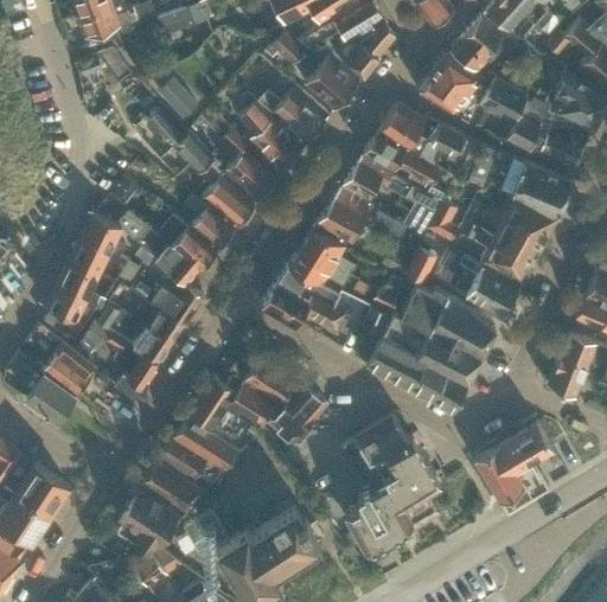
[(0,0),(5,14),(13,12),(10,0),(0,0)]
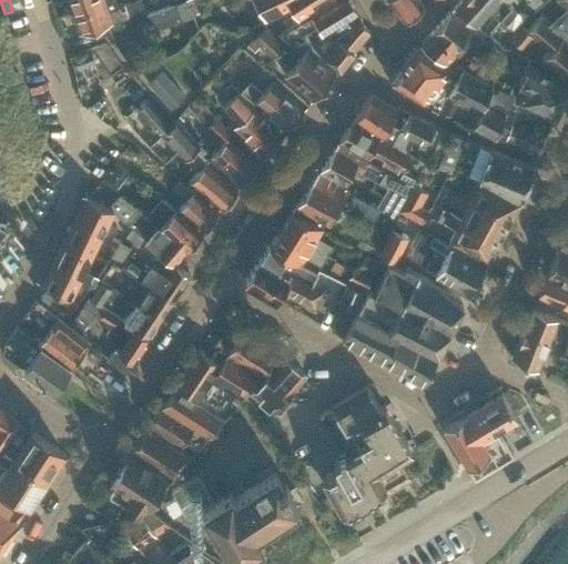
[(103,3),(112,0),(67,0),(73,17),(103,6),(103,3)]
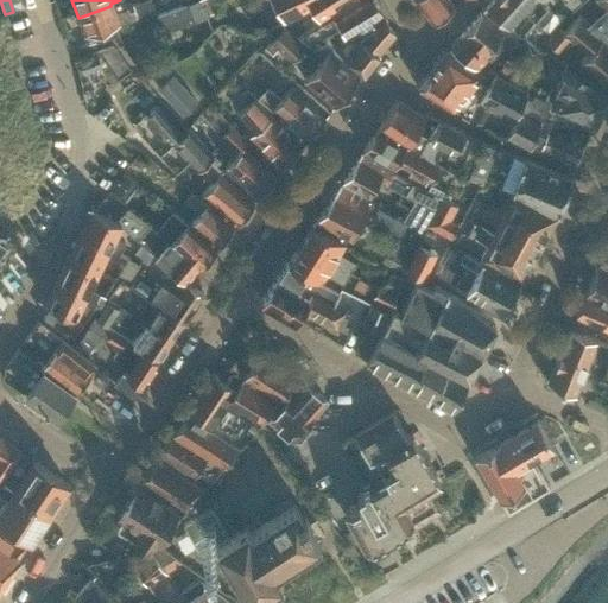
[(154,19),(156,19),(150,2),(125,11),(121,0),(120,0),(111,4),(111,6),(78,18),(86,38),(93,35),(96,44),(118,36),(115,27),(130,21),(132,27),(154,19)]
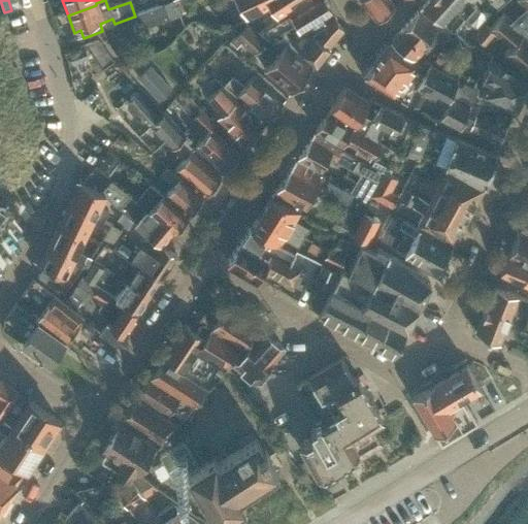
[(164,6),(135,17),(134,17),(139,31),(191,12),(186,0),(179,0),(169,4),(169,3),(164,5),(164,6)]
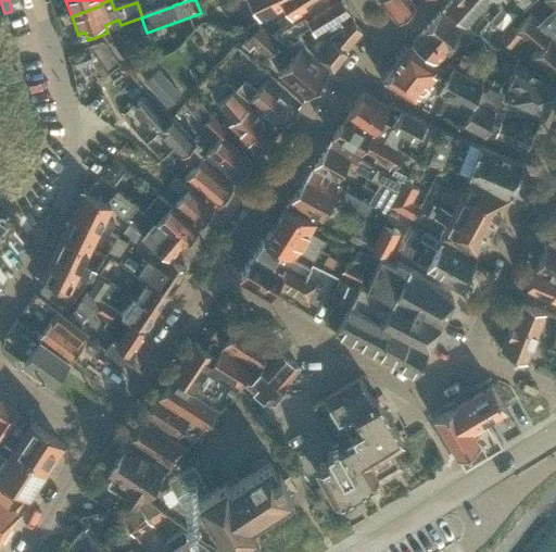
[(279,0),(245,0),(260,24),(285,9),(279,0)]
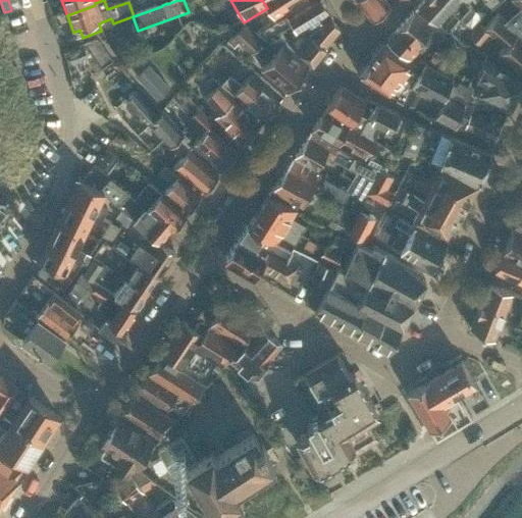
[(298,37),(328,14),(319,0),(314,0),(256,36),(263,43),(276,54),(282,47),(286,44),(293,40),(289,35),(280,40),(277,37),(292,27),(298,37)]
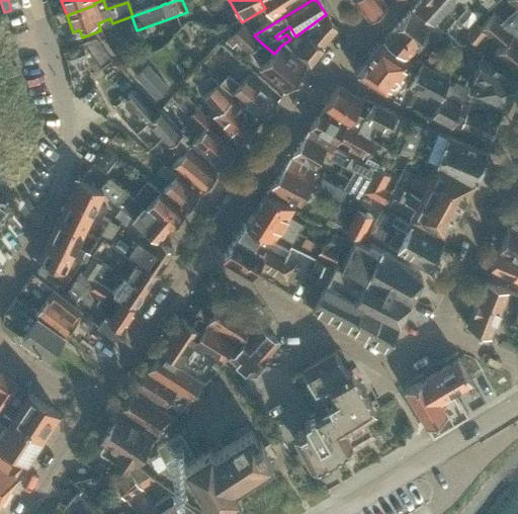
[(272,22),(309,0),(260,0),(265,8),(269,6),(267,12),(272,22)]
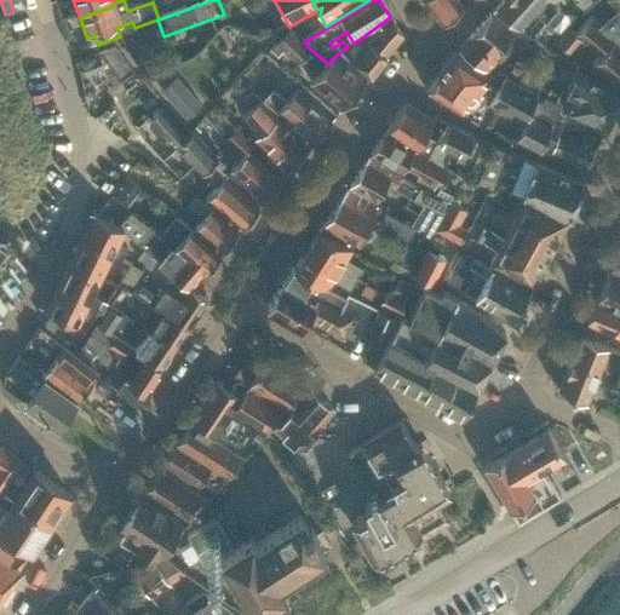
[(454,0),(423,0),(422,1),(441,27),(463,10),(454,0)]
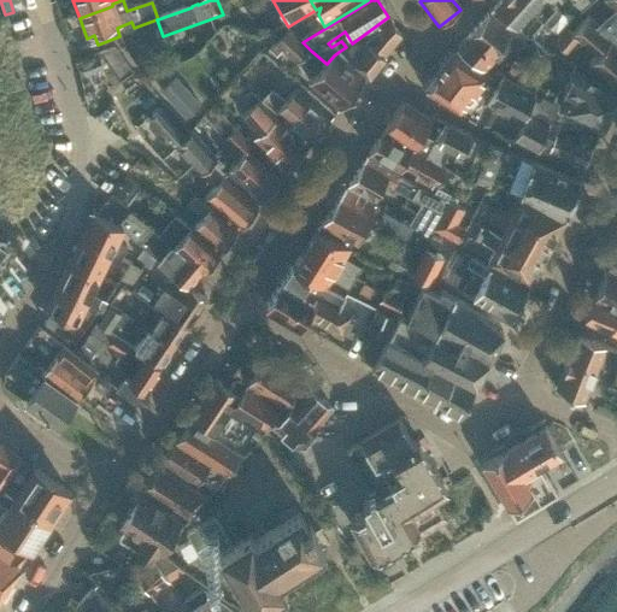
[(516,33),(545,0),(503,0),(493,12),(516,33)]
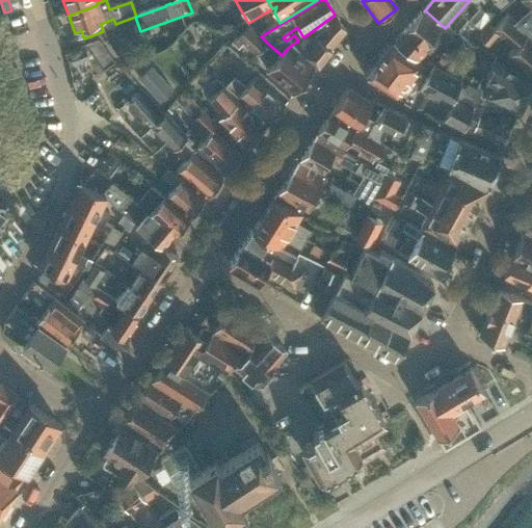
[(504,0),(490,0),(495,4),(491,7),(498,12),(499,15),(509,4),(504,0)]
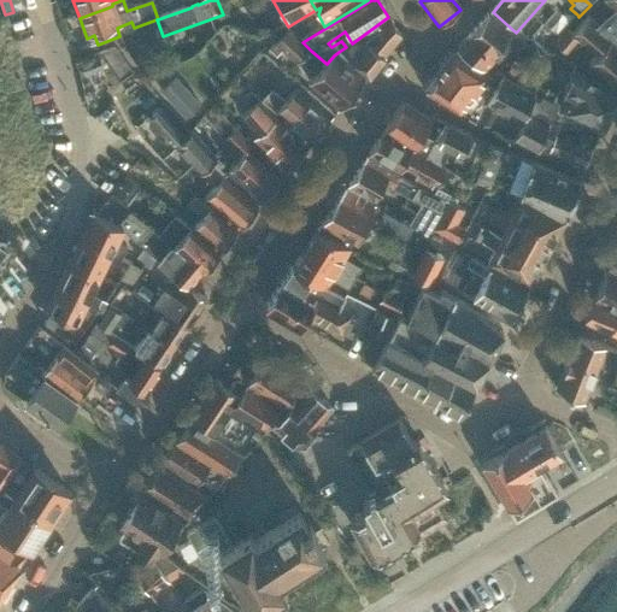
[(612,41),(609,45),(616,51),(616,0),(606,0),(605,1),(613,12),(597,28),(612,41)]
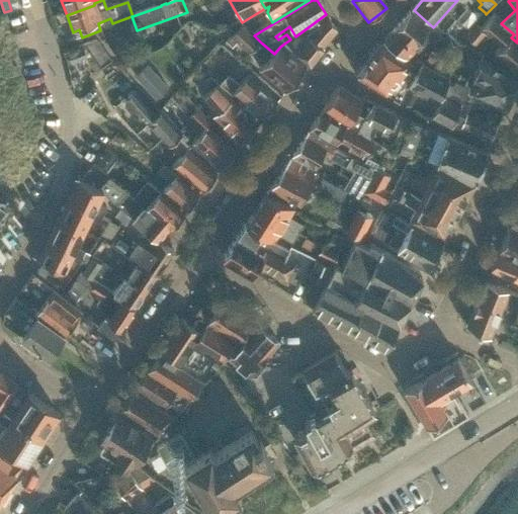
[(485,12),(479,7),(476,4),(455,24),(464,32),(485,12)]
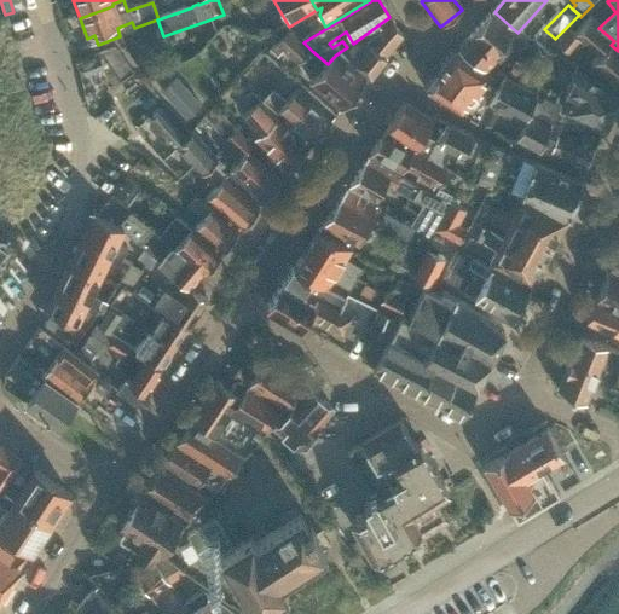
[(347,47),(340,52),(370,79),(403,39),(389,17),(353,44),(347,47)]
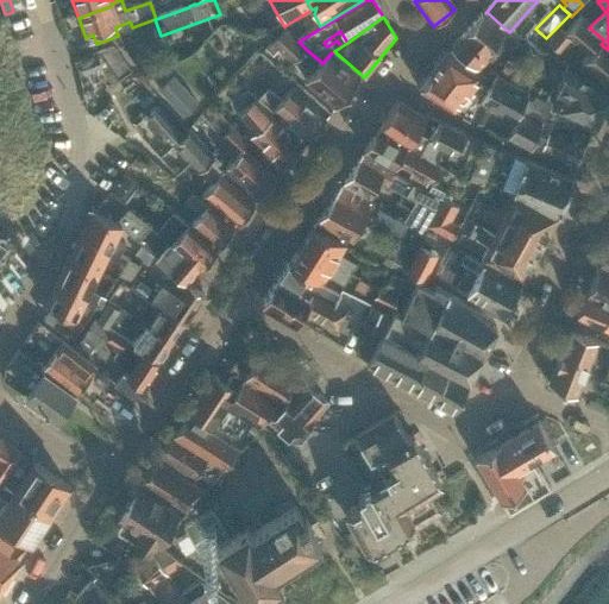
[(482,17),(451,51),(479,71),(488,62),(491,64),(510,42),(482,17)]
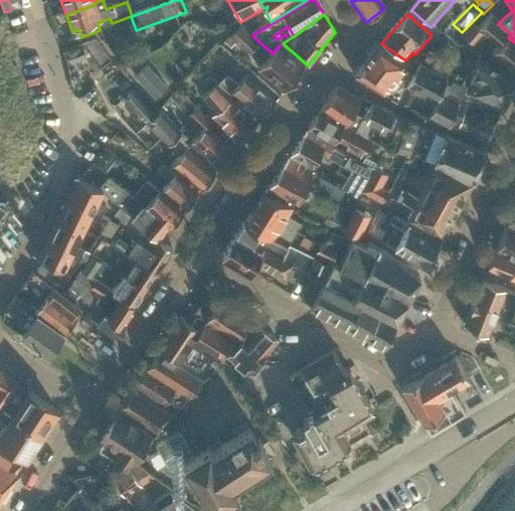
[(492,55),(514,74),(514,42),(508,37),(511,34),(498,23),(490,16),(478,31),(474,28),(464,39),(473,46),(483,35),(498,49),(492,55)]
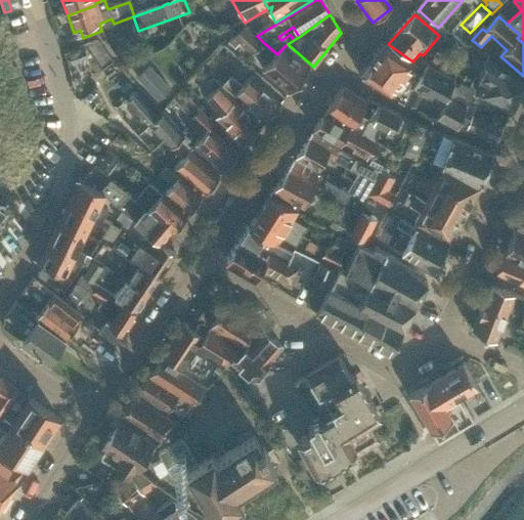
[(257,36),(246,26),(228,45),(234,51),(239,46),(252,57),(264,43),(257,36)]
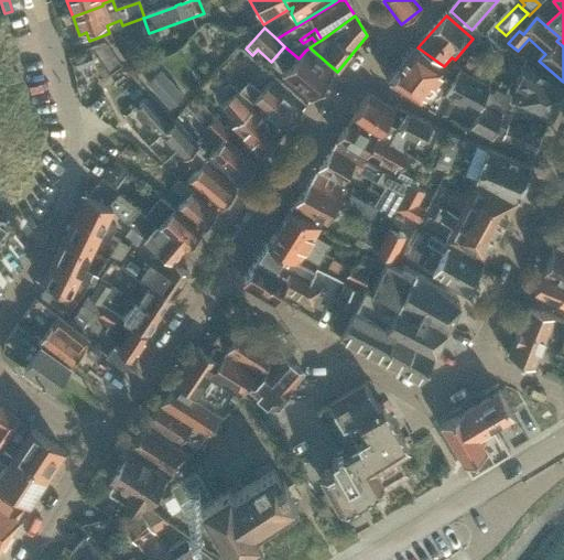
[(91,52),(109,77),(120,68),(105,46),(91,52)]
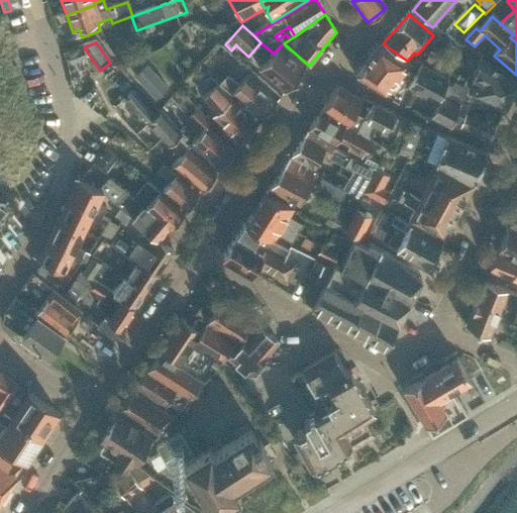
[(274,54),(259,71),(285,94),(306,69),(280,46),(274,54)]
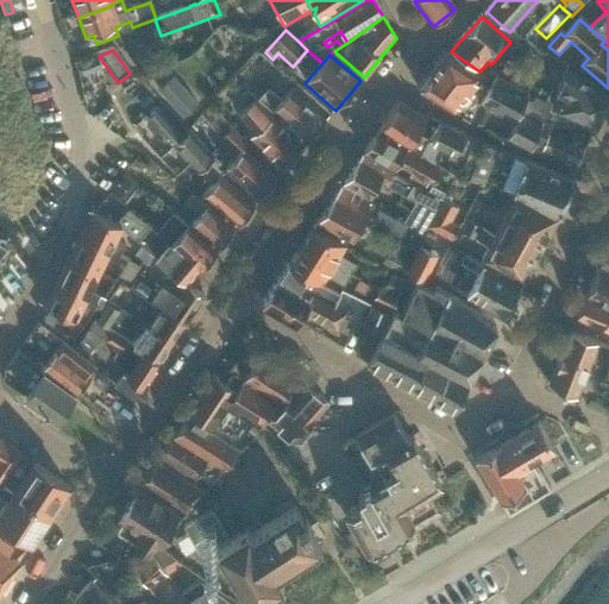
[(493,85),(485,80),(447,56),(420,92),(470,123),(481,105),(493,85)]
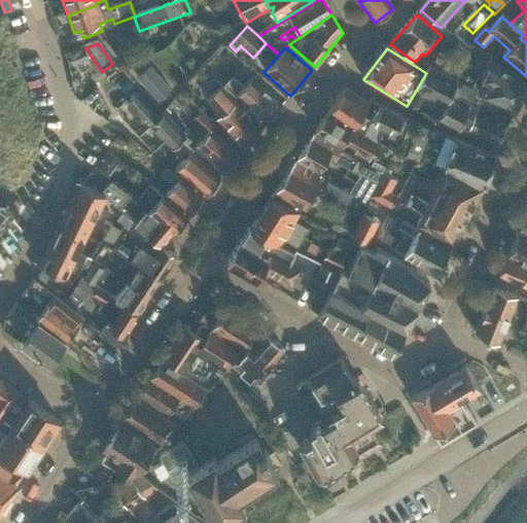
[(69,59),(72,68),(88,63),(84,53),(69,59)]
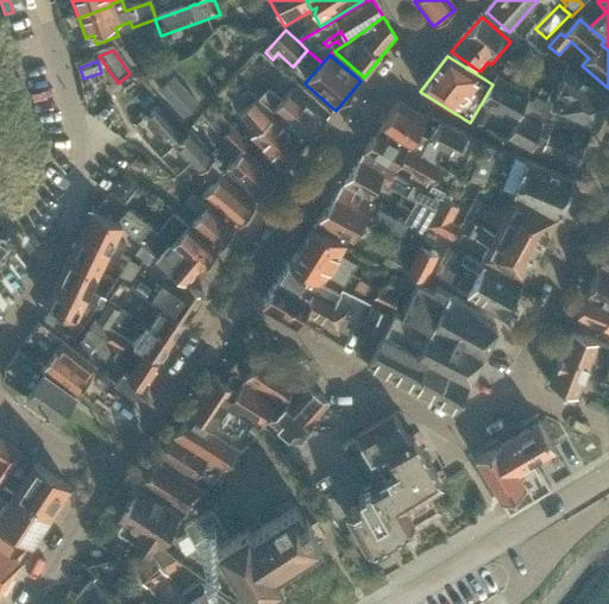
[(508,85),(516,71),(504,64),(497,79),(508,85)]
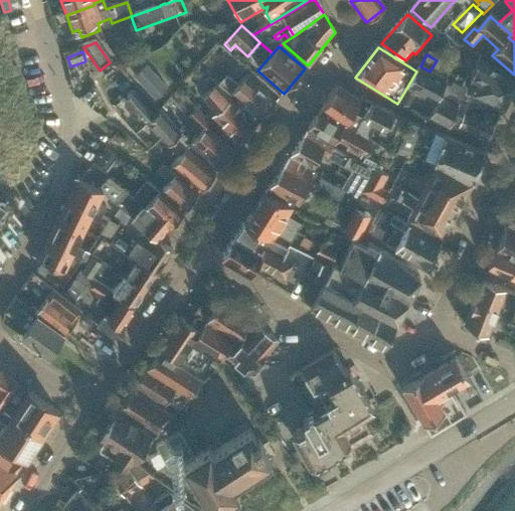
[(430,71),(436,74),(444,60),(438,57),(437,60),(430,71)]
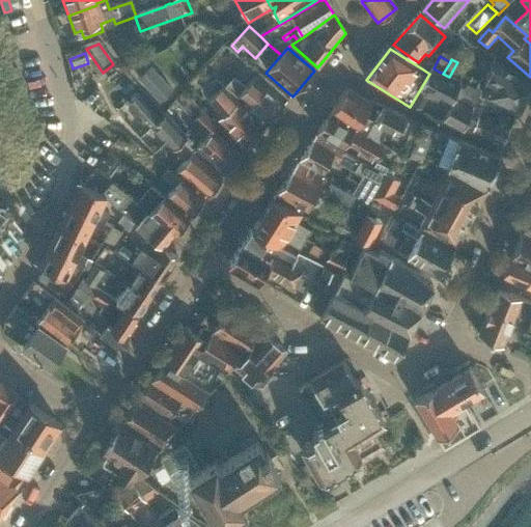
[(460,83),(449,77),(443,74),(434,68),(426,64),(423,70),(429,74),(419,91),(450,108),(460,83)]
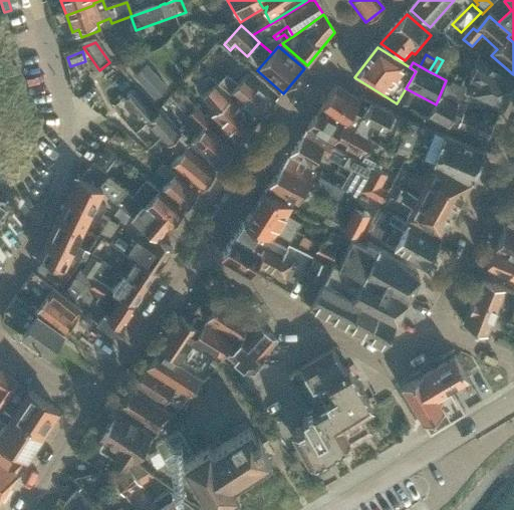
[(464,89),(462,92),(501,111),(513,85),(513,80),(477,62),(469,78),(466,76),(462,85),(465,87),(464,89)]
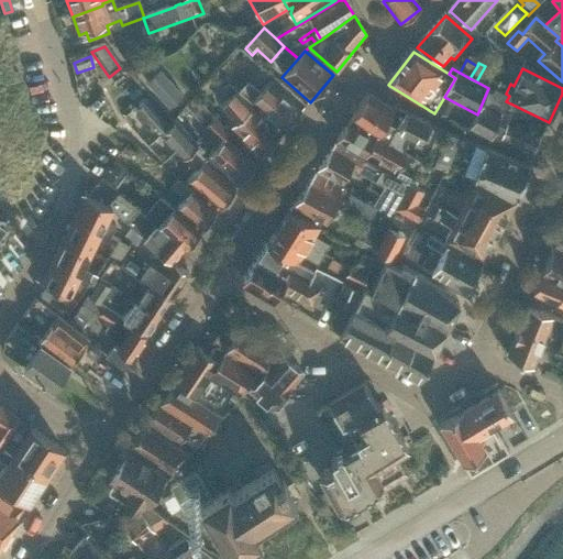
[(161,73),(146,86),(168,111),(184,98),(161,73)]
